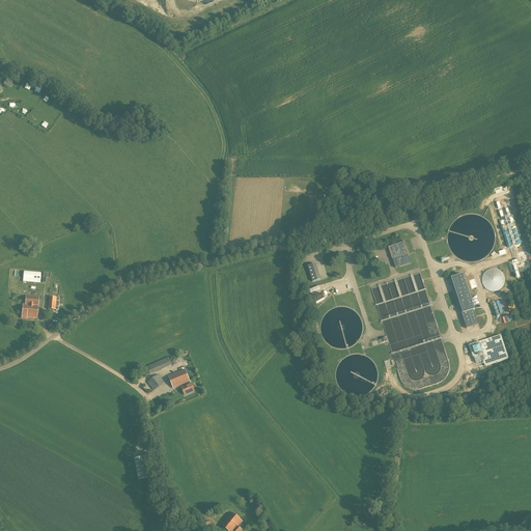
[(6,79),(3,85),(9,88),(12,82),(6,79)]
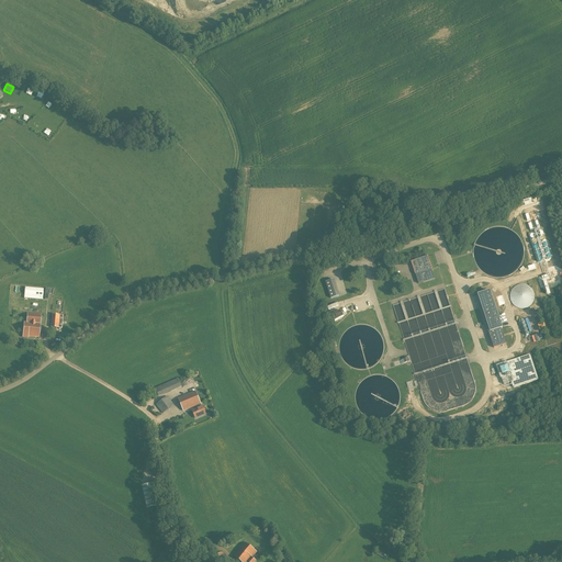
[(428,256),(433,269),(438,267),(434,254),(428,256)]
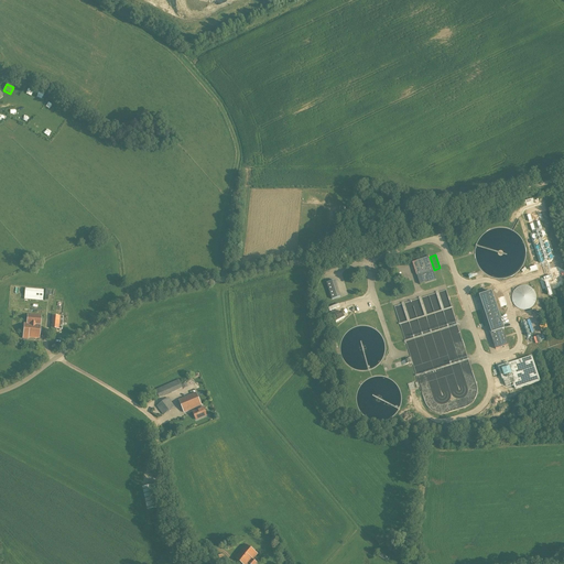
[(412,262),(412,263),(416,275),(420,284),(426,282),(426,283),(436,280),(433,271),(433,270),(429,258),(412,262)]
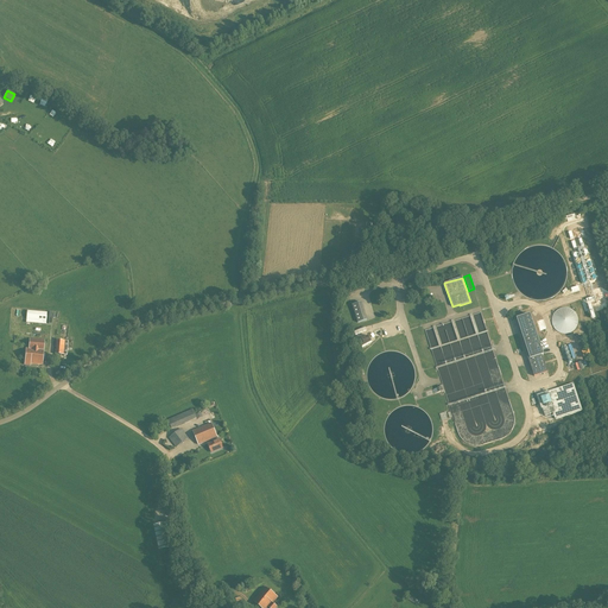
[(352,305),(358,323),(367,320),(361,302),(352,305)]
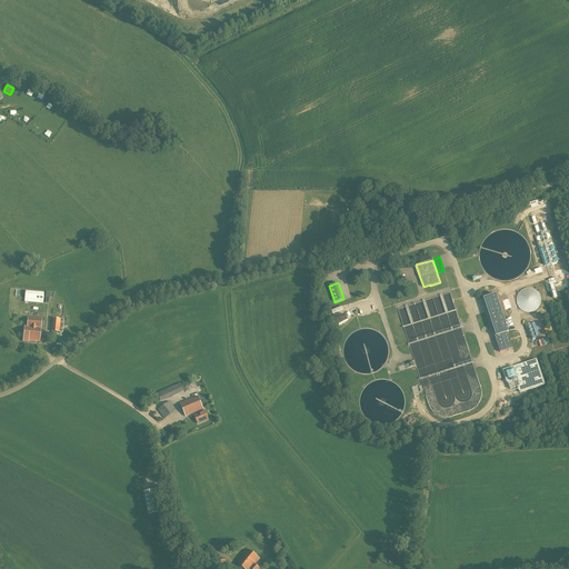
[(540,305),(540,303),(540,302),(541,301),(541,300),(540,299),(540,297),(540,296),(539,295),(539,293),(538,292),(537,291),(536,290),(535,289),(533,289),(532,289),(530,288),(529,288),(528,288),(527,288),(526,288),(525,289),(523,289),(522,290),(521,291),(520,291),(520,292),(519,292),(519,293),(518,295),(518,296),(517,297),(517,298),(517,299),(517,301),(517,302),(517,303),(517,305),(518,305),(518,306),(519,307),(519,308),(520,308),(520,309),(521,310),(522,311),(523,311),(525,311),(526,312),(527,312),(528,312),(529,312),(530,312),(531,312),(532,312),(533,311),(535,311),(536,310),(537,309),(538,309),(538,308),(539,307),(540,306),(540,305)]
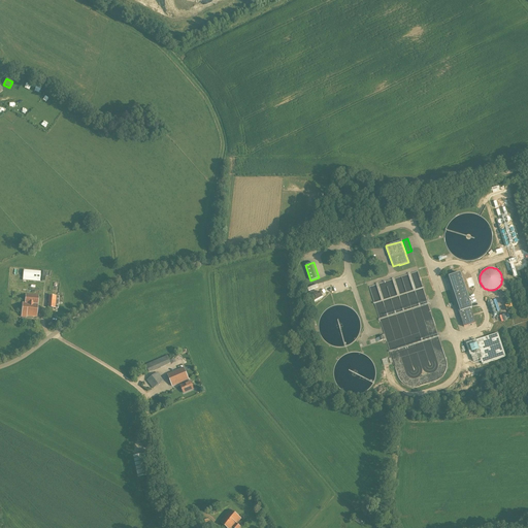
[(40,271),(23,269),(23,281),(40,282),(40,271)]
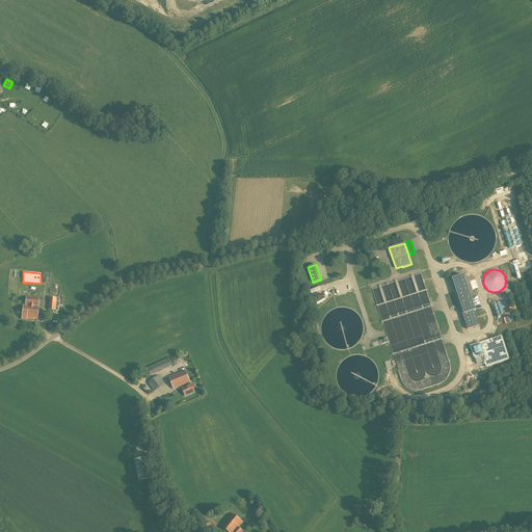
[(456,291),(455,291),(468,329),(479,325),(477,318),(476,317),(474,311),(476,311),(463,274),(452,278),(452,280),(456,291)]
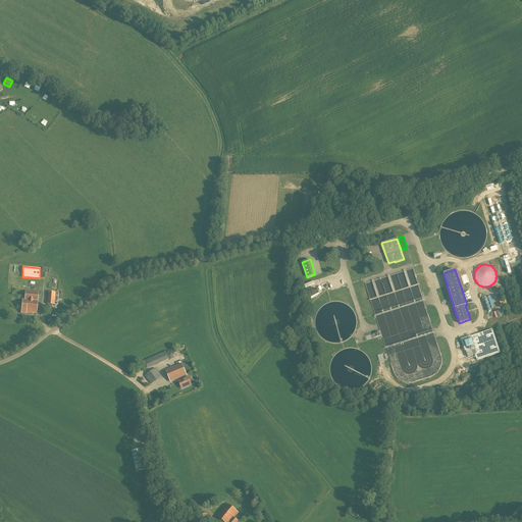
[(24,292),(24,300),(22,300),(21,312),(37,313),(38,293),(24,292)]
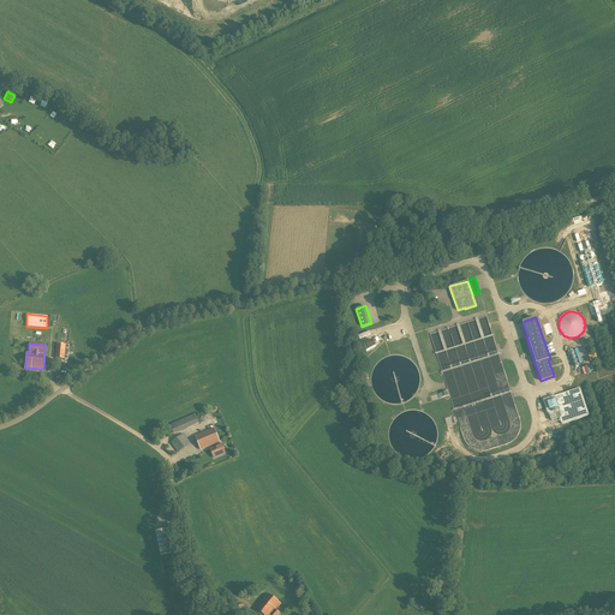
[(57,345),(55,358),(67,359),(69,345),(57,345)]
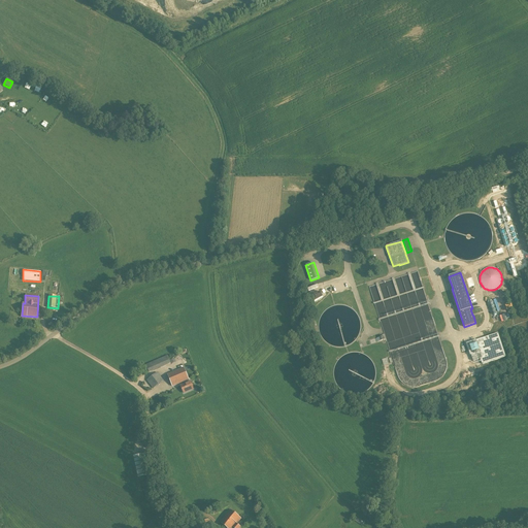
[(480,359),(482,364),(505,357),(497,333),(466,343),(470,355),(471,355),(473,361),(480,359)]
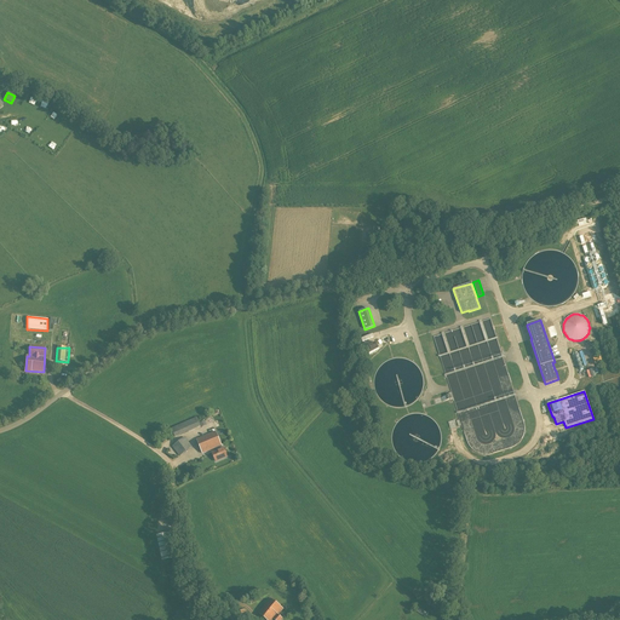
[(171,429),(176,437),(201,426),(196,418),(171,429)]
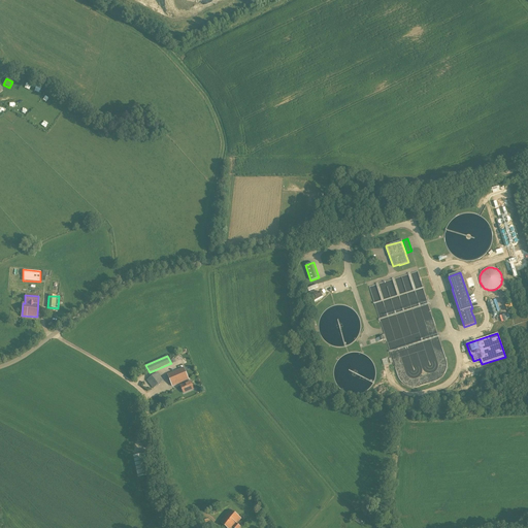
[(172,387),(185,382),(189,380),(184,368),(167,374),(172,387)]
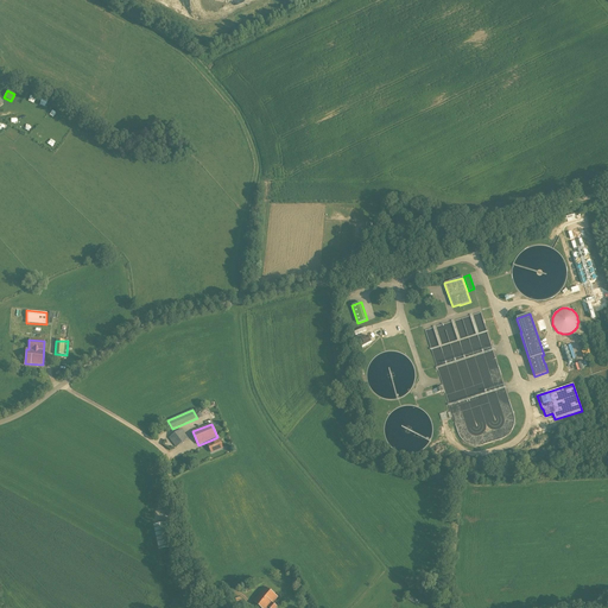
[(169,438),(176,448),(188,438),(181,429),(169,438)]
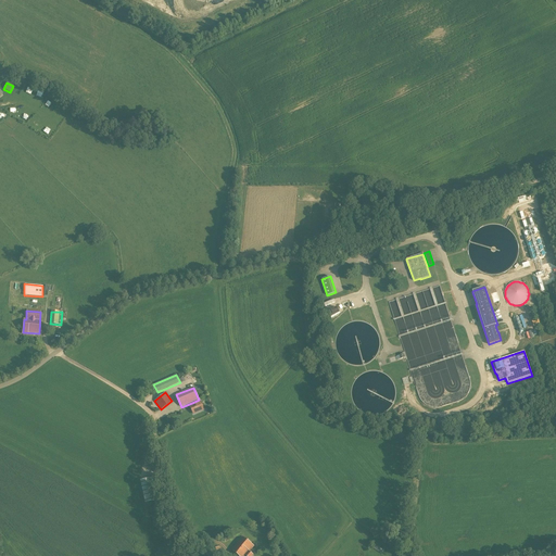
[(199,400),(194,402),(196,404),(190,406),(193,414),(203,409),(200,402),(199,400)]
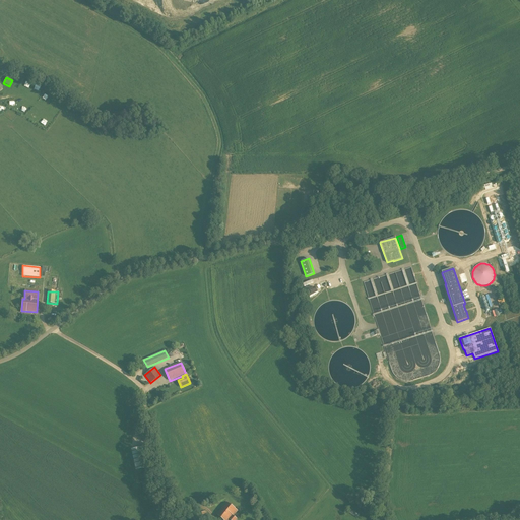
[(216,514),(223,519),(228,519),(229,519),(230,519),(236,519),(237,519),(234,516),(238,511),(226,502),(216,514)]
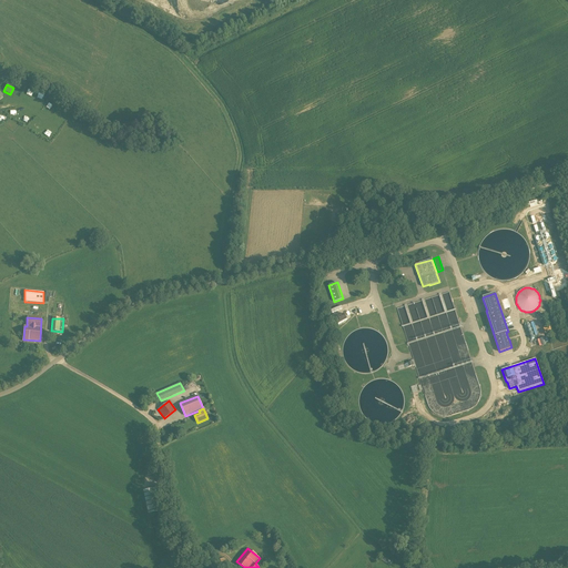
[(382,560),(389,565),(393,560),(384,556),(382,560)]
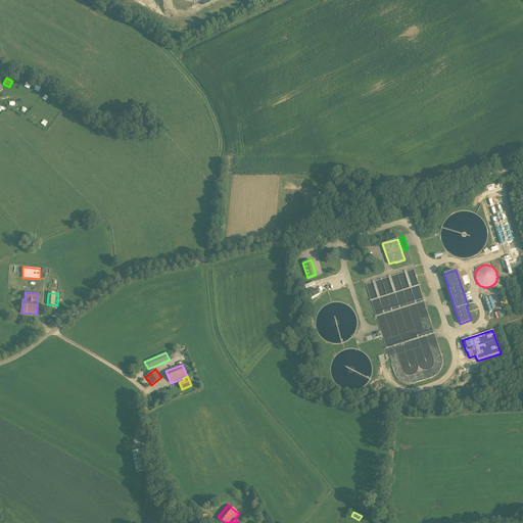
[(198,518),(200,522),(210,522),(206,514),(198,518)]
